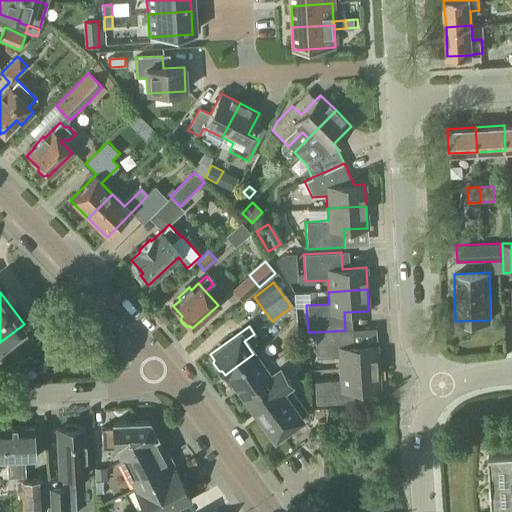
[(314,332),(315,358),(338,357),(339,369),(377,367),(376,345),(352,346),(351,329),(345,330),(314,332)]
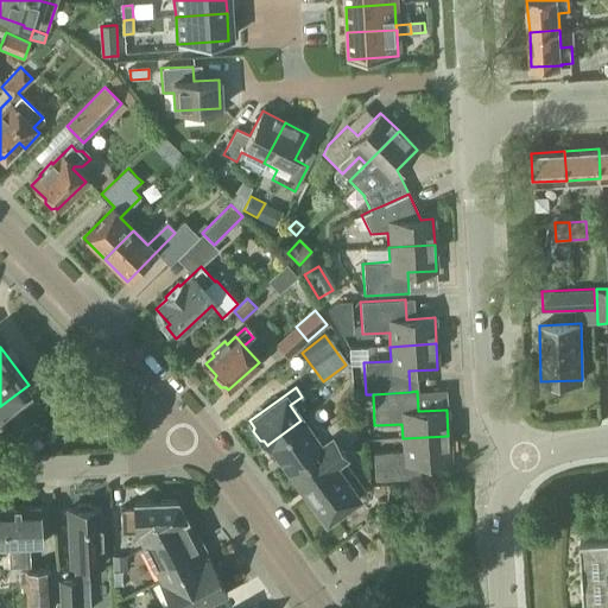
[(334,424),(339,431),(346,441),(355,435),(349,413),(334,424)]
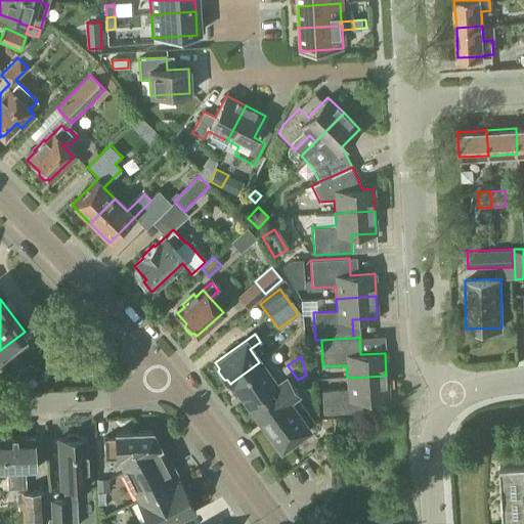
[(313,372),(316,365),(315,360),(305,363),(308,373),(313,372)]
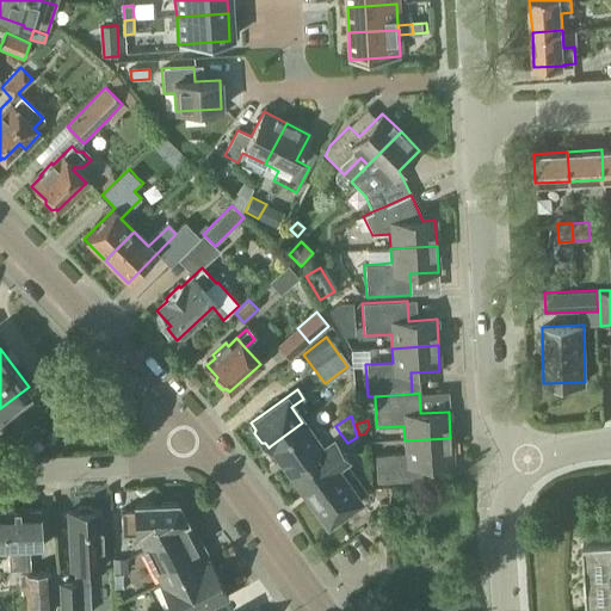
[(331,439),(327,433),(323,429),(313,437),(302,423),(270,446),(271,449),(270,454),(277,462),(281,462),(288,471),(320,448),(331,439)]
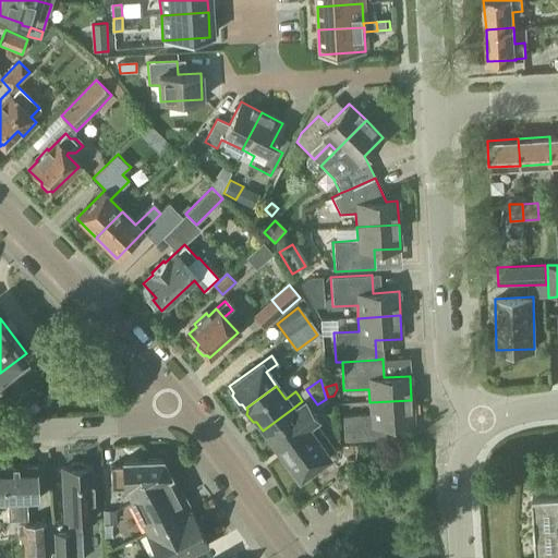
[(302,401),(311,396),(306,389),(299,396),(302,401)]
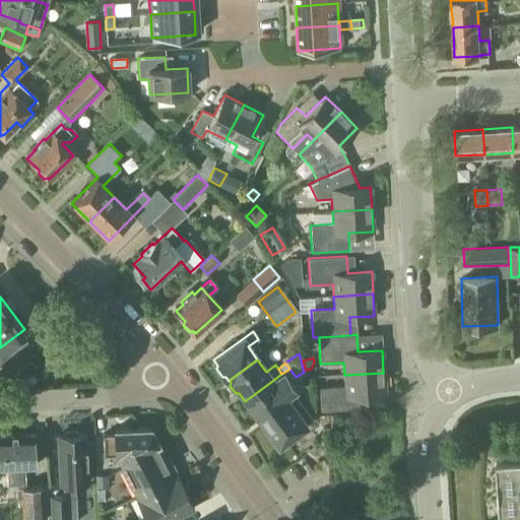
[(383,373),(344,375),(344,386),(319,388),(320,411),(362,408),(361,396),(385,395),(383,373)]
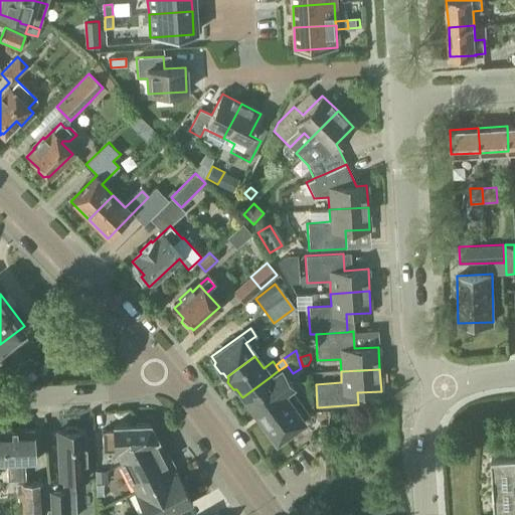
[(279,370),(270,377),(242,397),(244,400),(243,403),(248,411),(252,411),(274,442),(302,421),(281,393),(291,386),(279,370)]
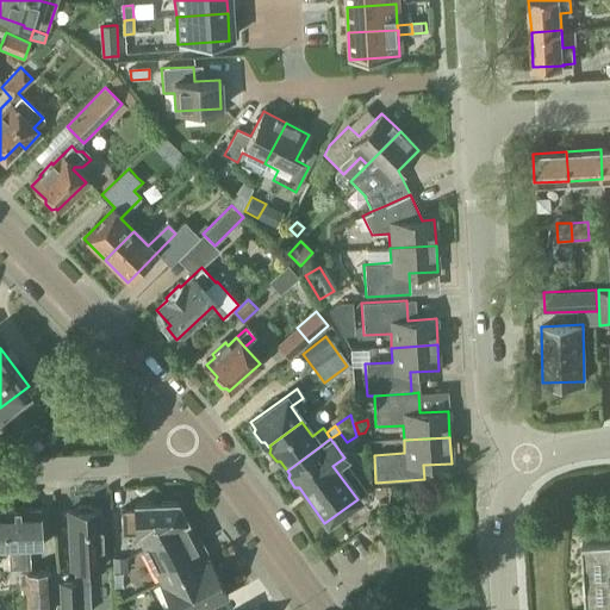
[(139,534),(143,541),(186,518),(178,500),(135,503),(135,508),(122,508),(123,533),(137,531),(137,535),(139,534)]
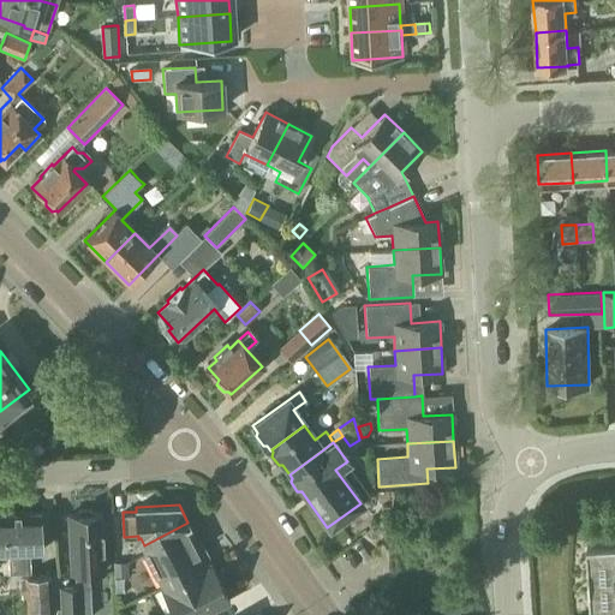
[(31,572),(30,551),(42,551),(40,512),(0,513),(0,553),(9,553),(10,573),(31,572)]
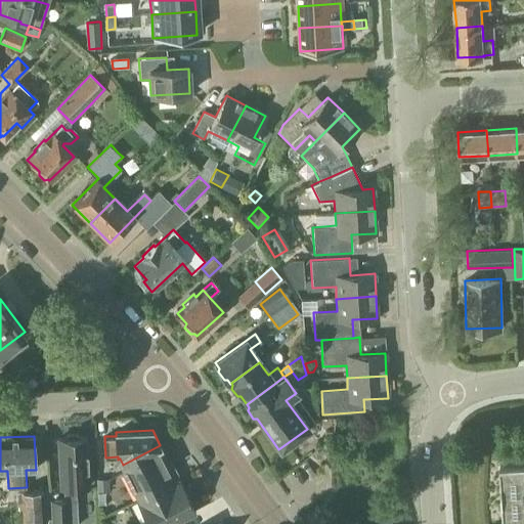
[(67,503),(78,501),(77,488),(89,487),(87,440),(82,440),(77,436),(71,436),(66,441),(61,441),(62,488),(66,488),(67,503)]
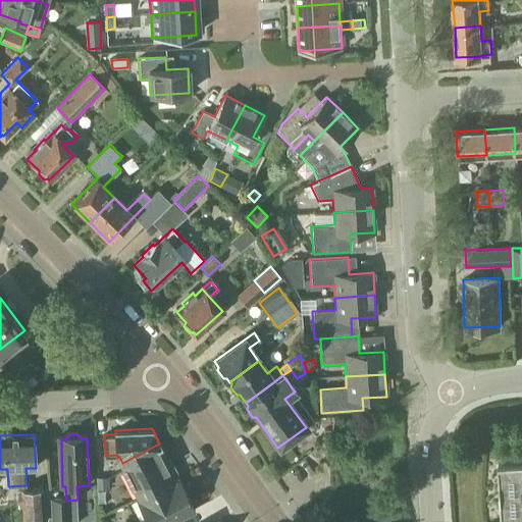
[(122,463),(139,497),(178,476),(161,442),(159,444),(122,463)]
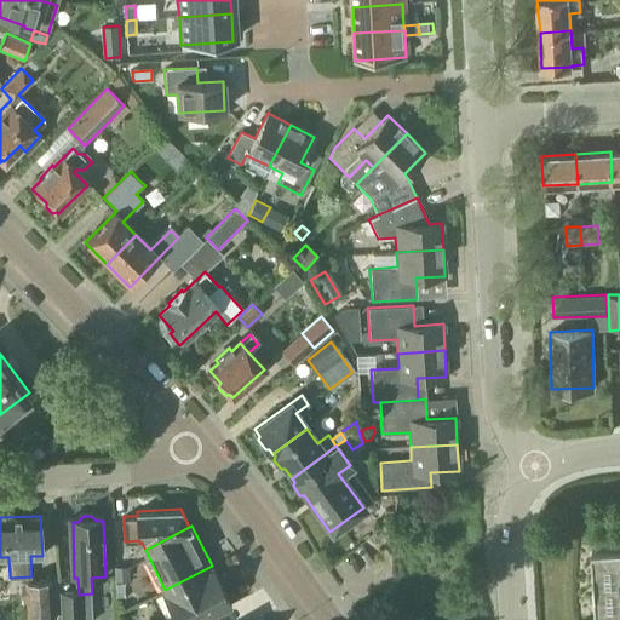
[(593,563),(595,602),(603,602),(604,616),(607,616),(607,619),(619,619),(619,546),(601,547),(602,563),(593,563)]
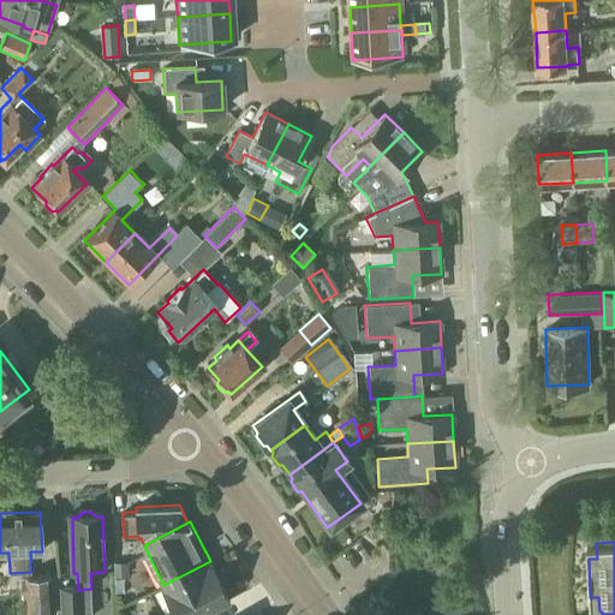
[(113,560),(114,577),(127,577),(126,559),(113,560)]
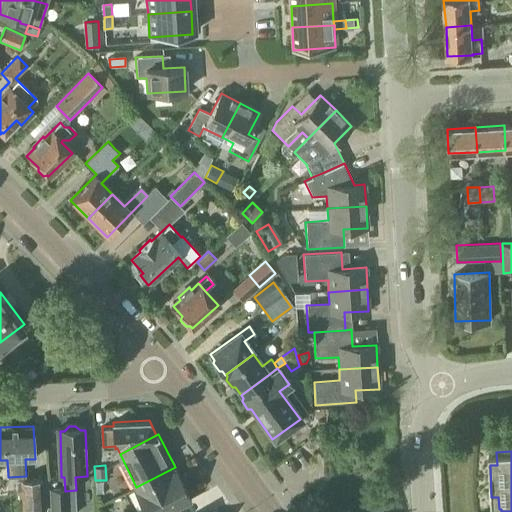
[(175,467),(136,487),(149,511),(167,511),(192,500),(175,467)]
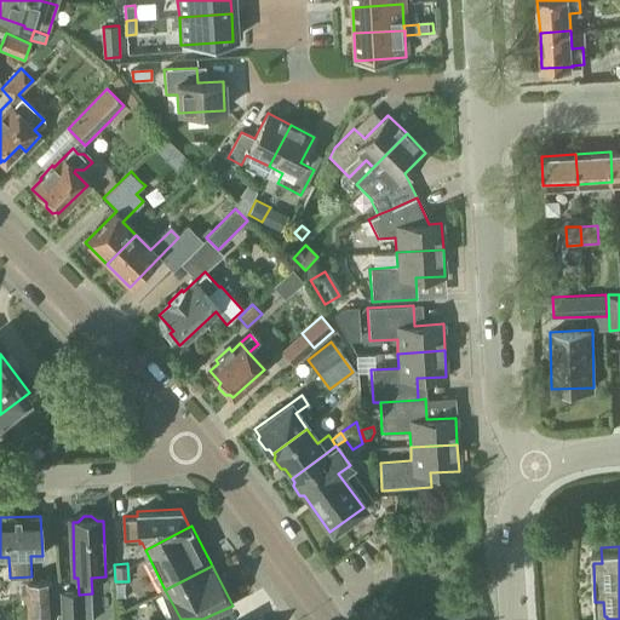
[(27,581),(27,619),(52,619),(51,580),(27,581)]
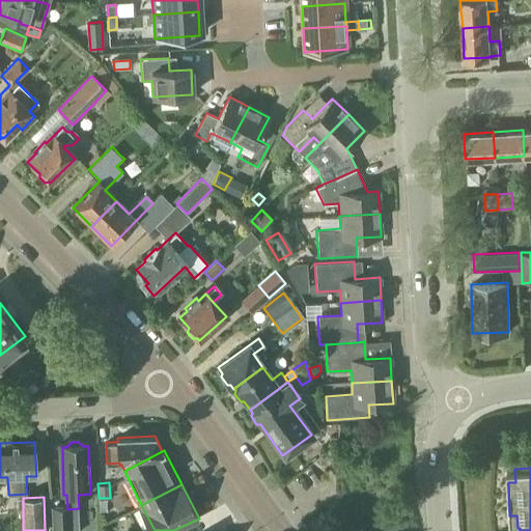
[(79,530),(79,508),(67,509),(55,509),(56,530),(79,530)]
